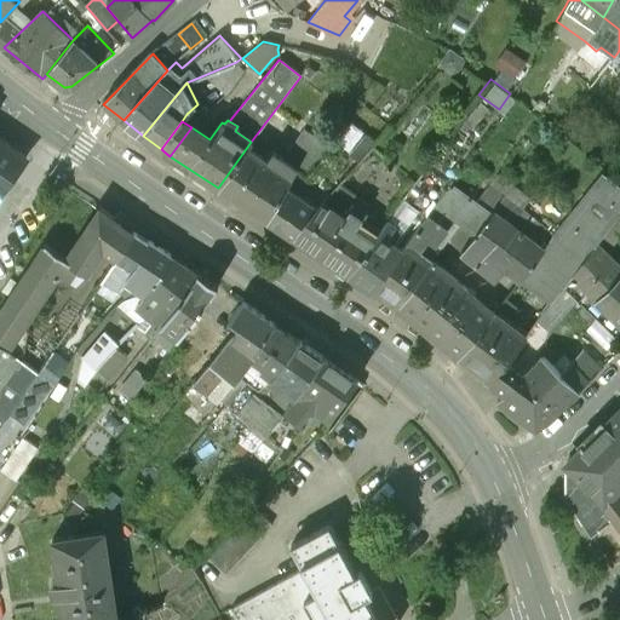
[(282,150),(300,165),(317,144),(299,131),(282,150)]
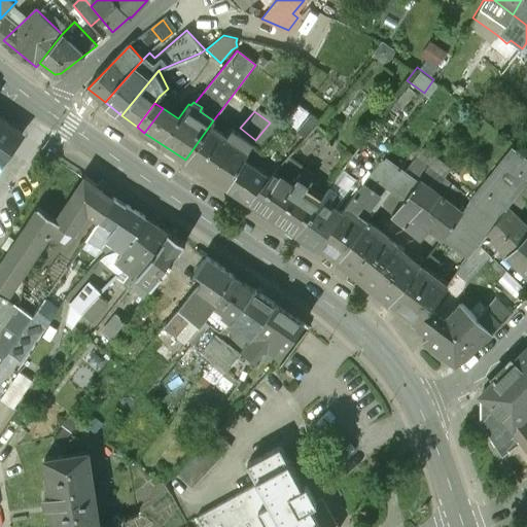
[(0,118),(0,165),(23,135),(0,118)]
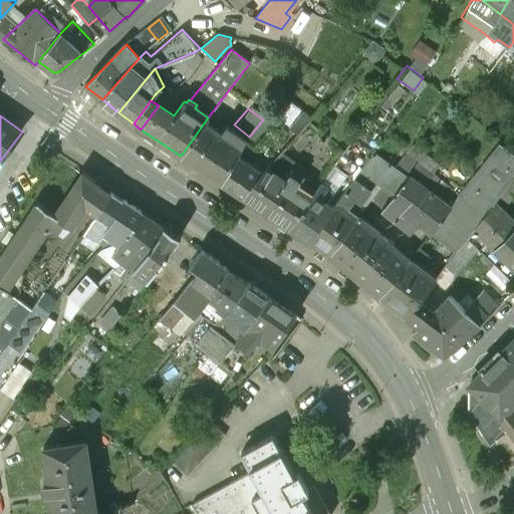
[(215,130),(191,162),(221,181),(234,158),(228,154),(235,142),(241,146),(245,138),(224,125),(219,133),(215,130)]
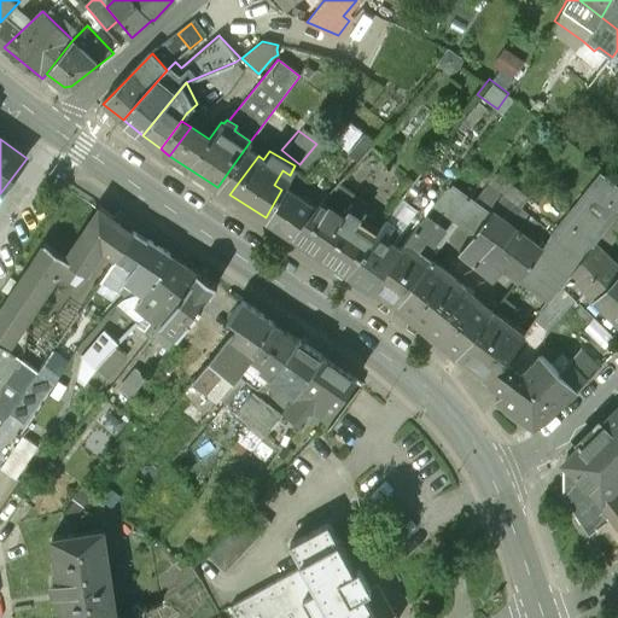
[(541,245),(519,273),(549,299),(560,285),(564,281),(563,280),(593,242),(617,210),(617,187),(599,173),(541,245)]
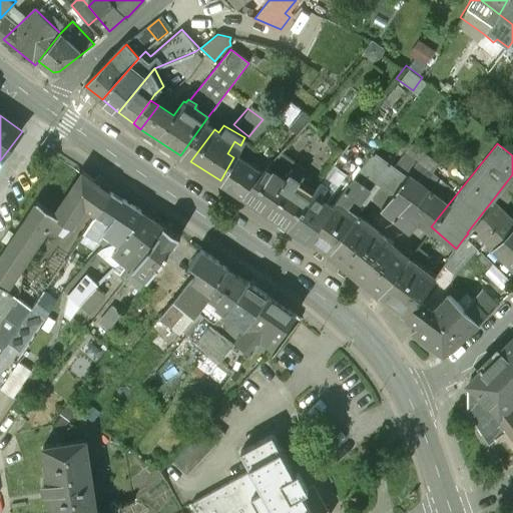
[(394,164),(373,150),(354,174),(336,199),(344,205),(348,203),(354,196),(360,200),(375,178),(393,190),(407,173),(394,164)]
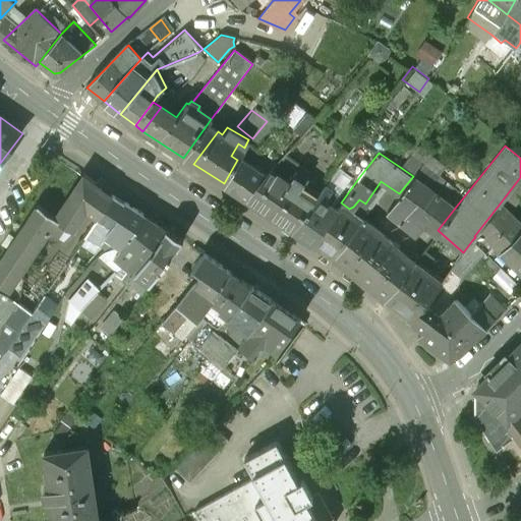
[(456,207),(427,186),(438,174),(409,154),(400,167),(413,176),(399,193),(386,211),(415,233),(424,222),(437,231),(438,230),(456,207)]
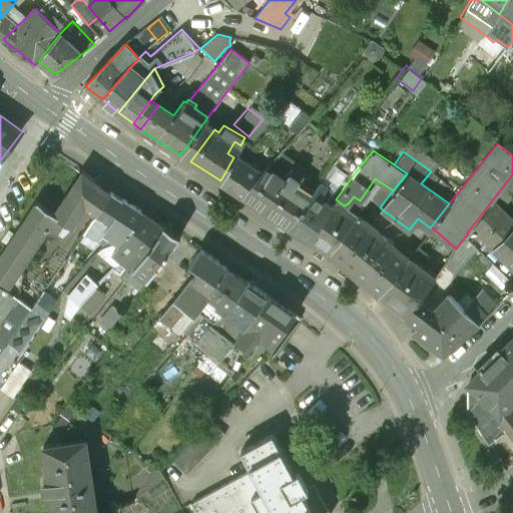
[(262,169),(235,153),(233,157),(220,180),(240,193),(257,174),(262,169)]
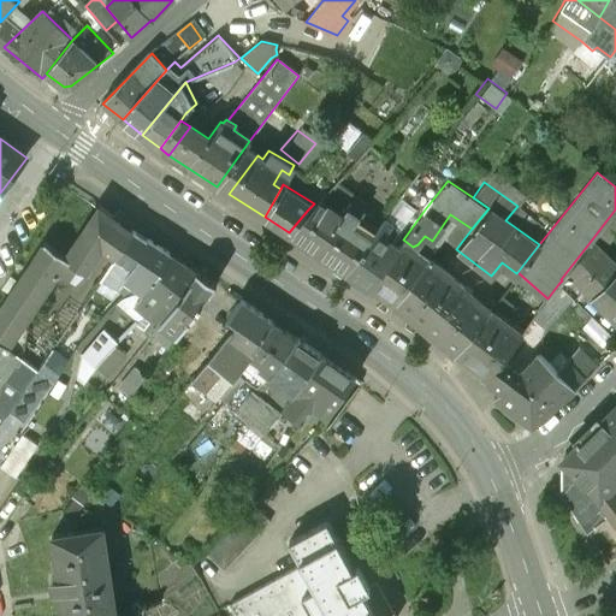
[(381,217),(344,270),(368,286),(398,244),(390,238),(419,199),(404,188),(389,208),(381,217)]
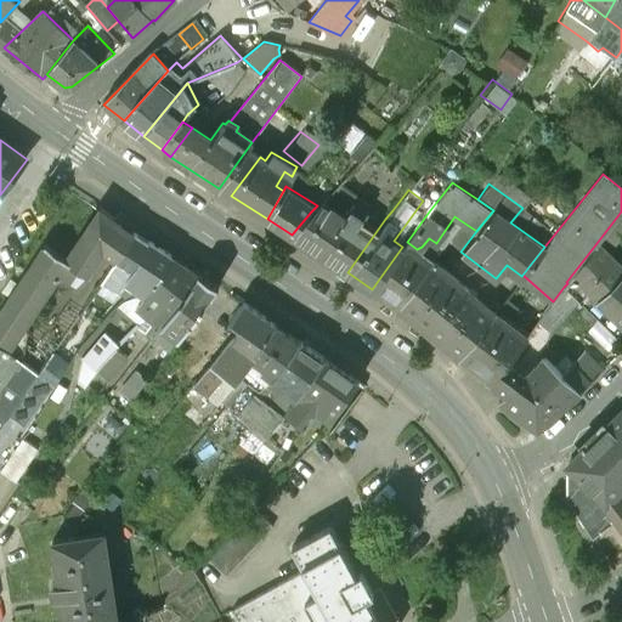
[(340,231),(311,211),(292,235),(343,269),(385,219),(393,210),(371,194),(340,231)]
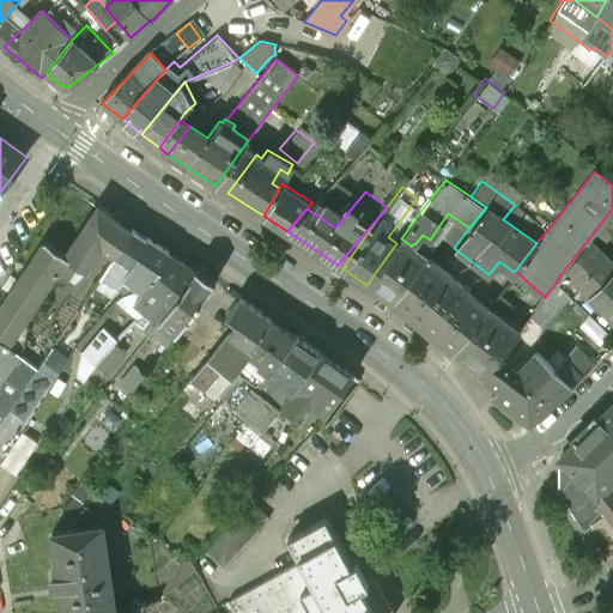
[(67,255),(86,271),(101,250),(115,261),(134,232),(99,207),(66,255),(67,255)]
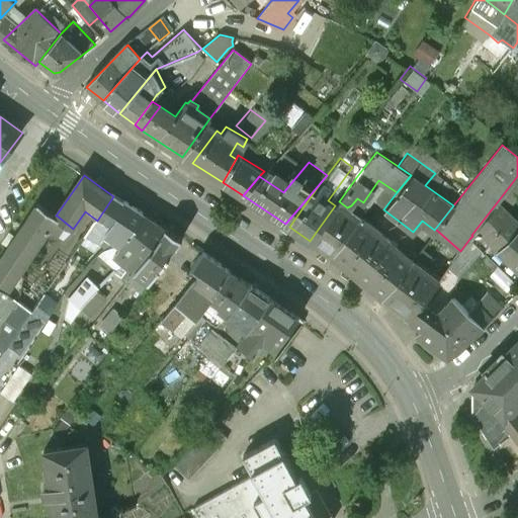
[(146,217),(125,203),(113,196),(97,221),(110,228),(103,238),(120,247),(146,217)]
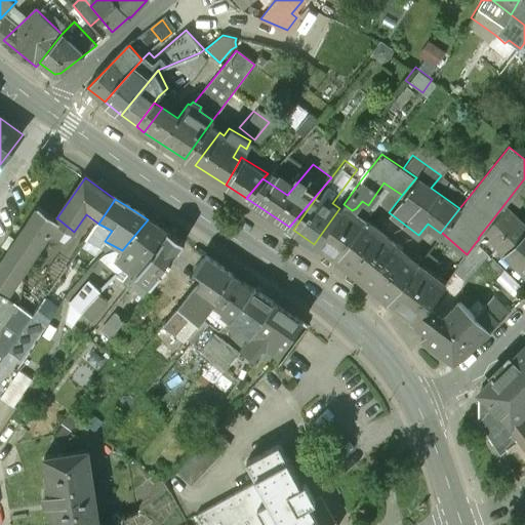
[(339,208),(314,244),(337,260),(366,220),(352,210),(344,204),(339,208)]
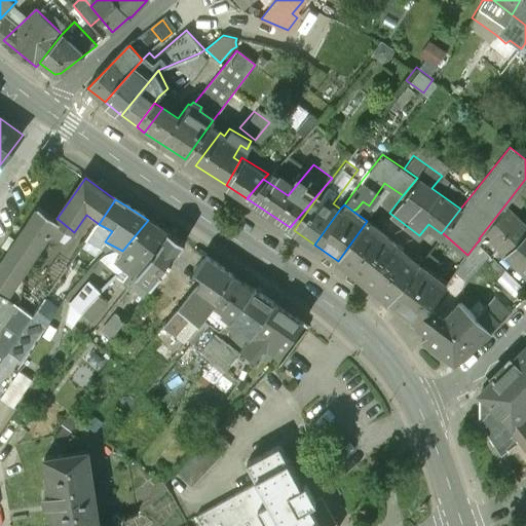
[(39,205),(0,265),(0,290),(33,314),(62,278),(57,275),(54,277),(49,273),(43,280),(29,270),(34,264),(30,261),(58,219),(57,219),(39,205)]
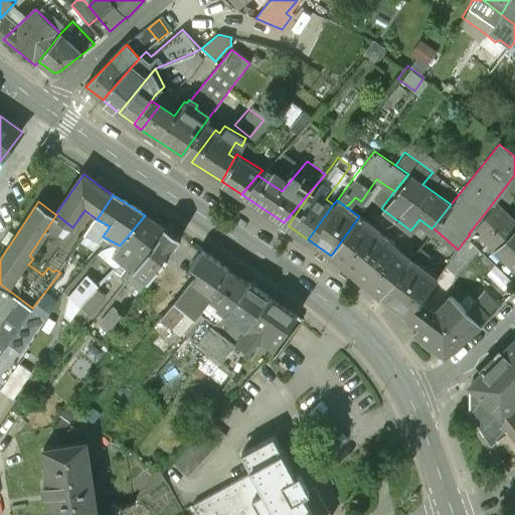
[(514,221),(494,201),(469,233),(470,234),(467,237),(479,249),(487,240),(495,247),(514,226),(514,221)]
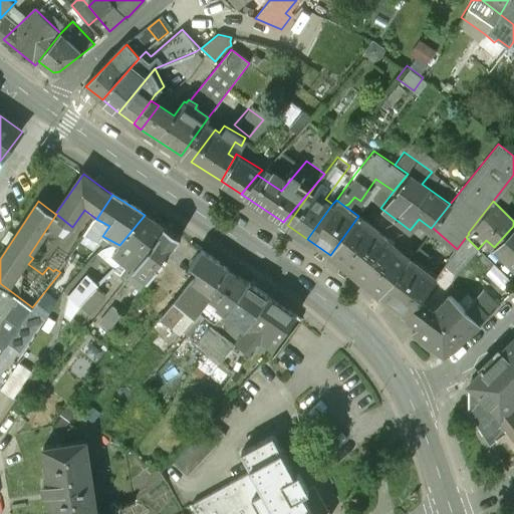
[(145,215),(119,245),(113,252),(124,262),(158,223),(145,215)]
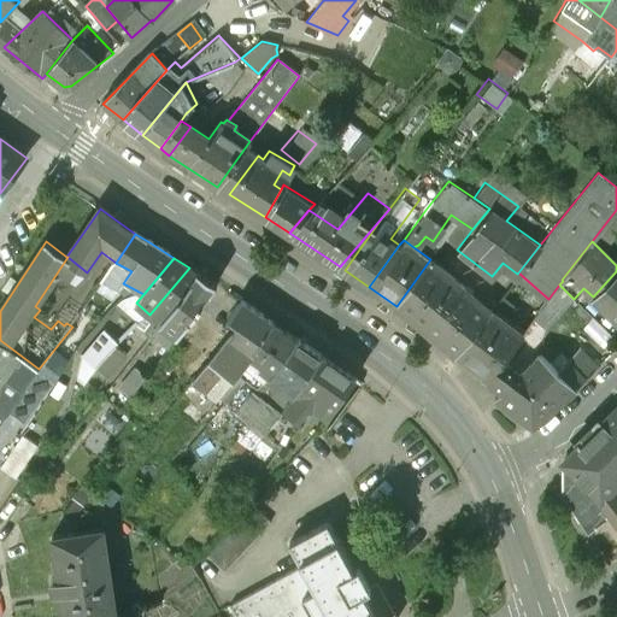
[(477,295),(430,259),(397,306),(441,341),(477,295)]
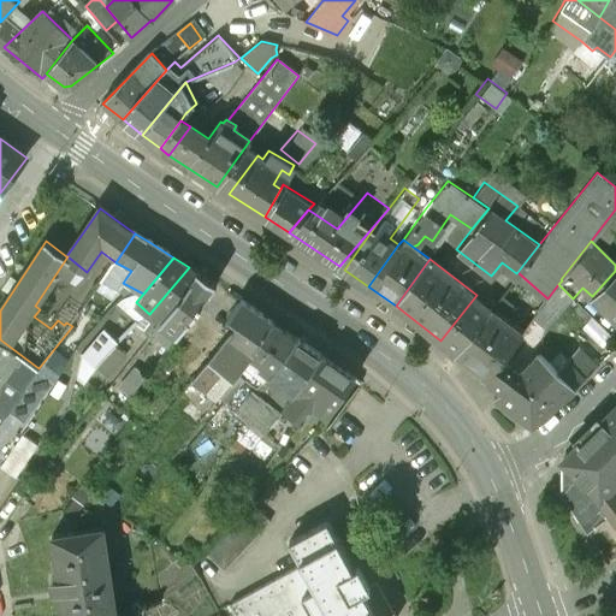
[(189,267),(149,314),(164,325),(202,276),(189,267)]
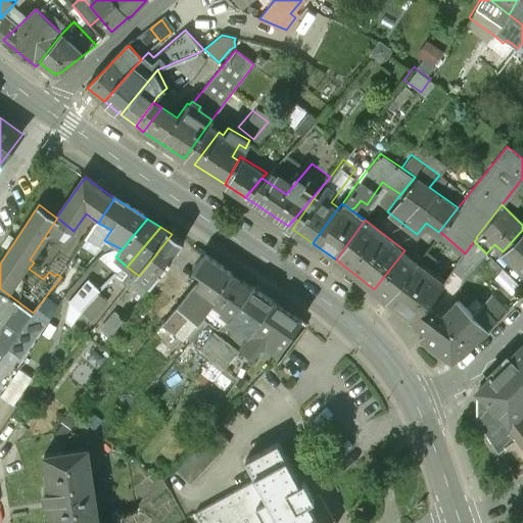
[(522,230),(503,251),(522,270),(522,230)]
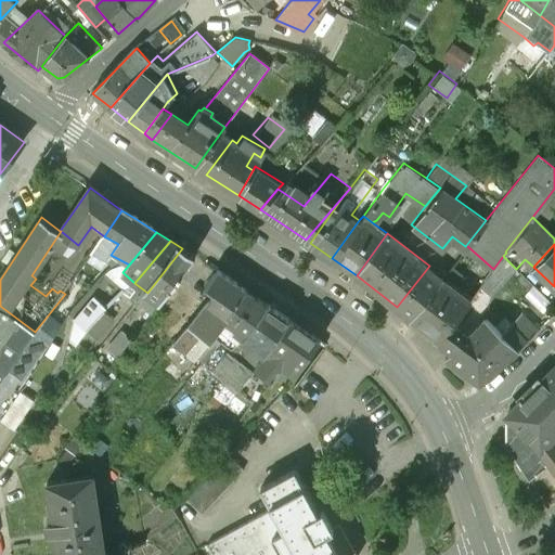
[(182,248),(147,293),(160,302),(196,256),(182,248)]
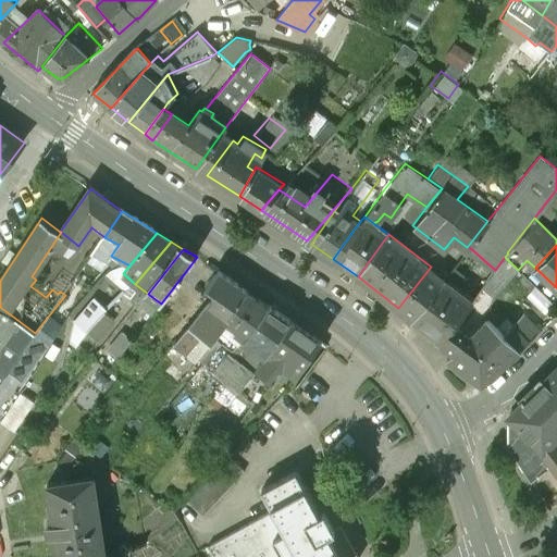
[(495,270),(485,282),(497,292),(518,270),(505,257),(495,270)]
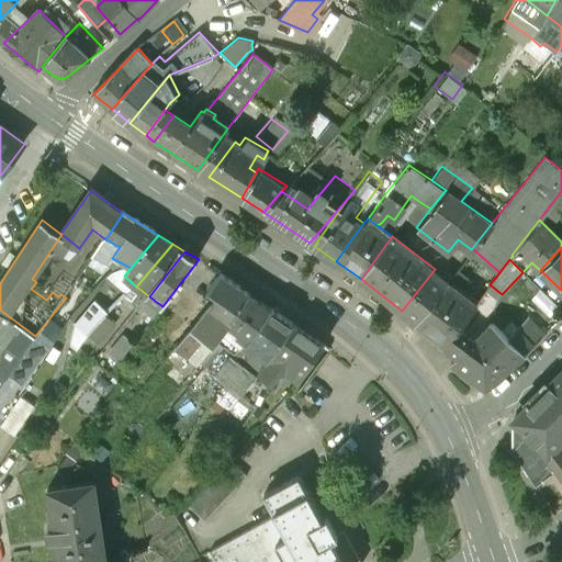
[(448,279),(415,322),(428,333),(464,292),(460,288),(468,276),(458,267),(448,279)]
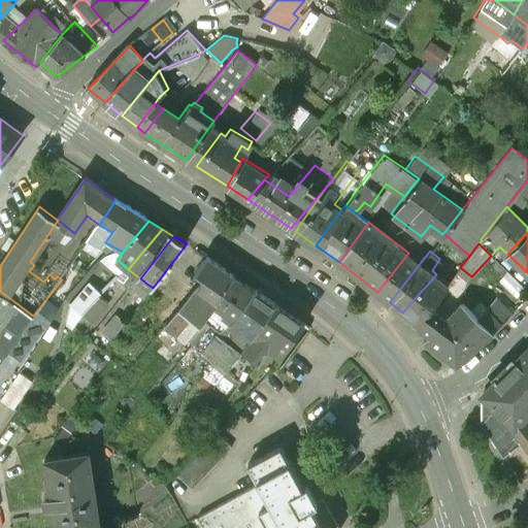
[(408,253),(377,292),(390,302),(421,262),(408,253)]
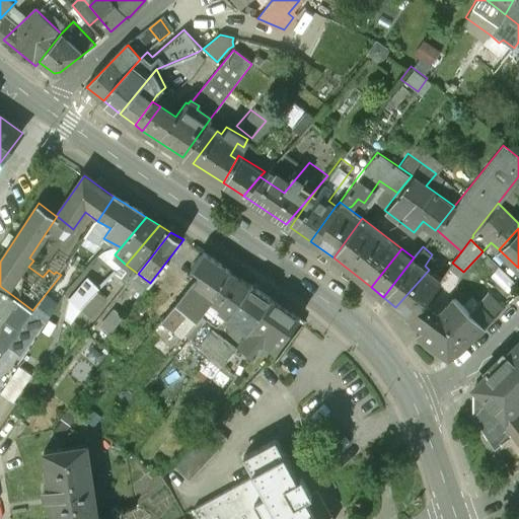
[(230,272),(204,252),(202,253),(203,253),(192,267),(201,275),(196,281),(192,285),(189,291),(163,319),(171,326),(170,326),(174,330),(189,314),(196,320),(216,296),(214,294),(230,272)]
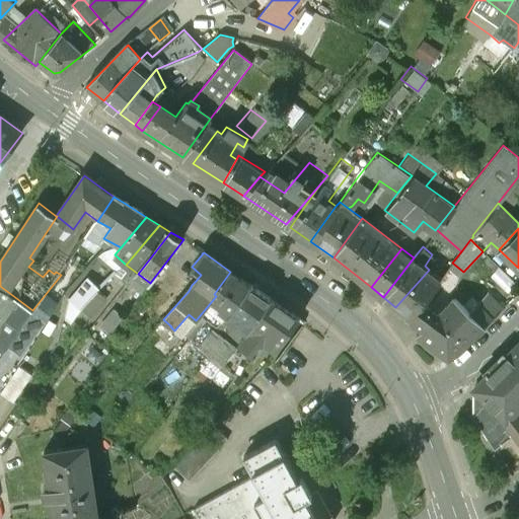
[(117,272),(103,260),(91,271),(104,284),(117,272)]
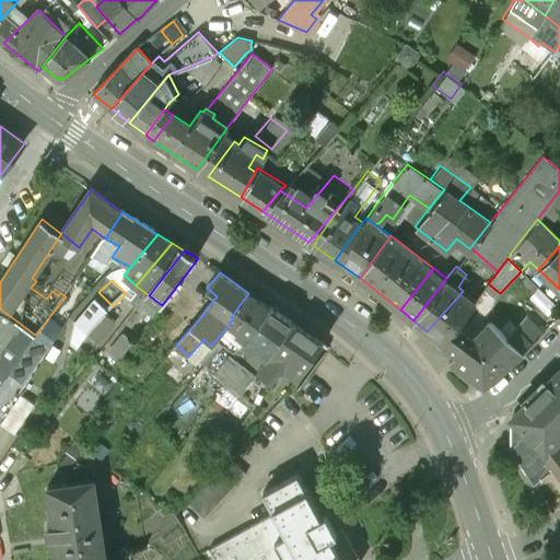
[(475,300),(463,291),(427,331),(441,342),(455,325),(475,300)]
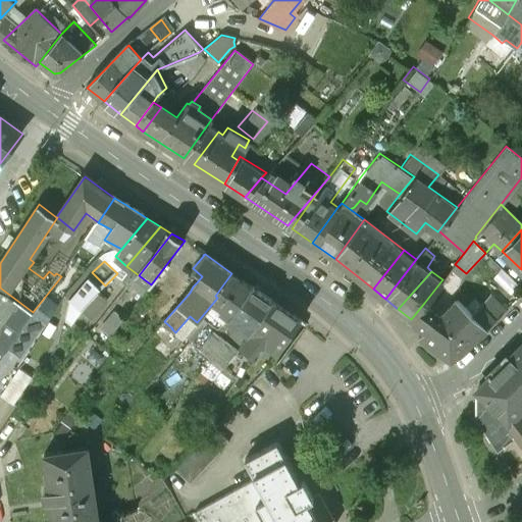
[(222,300),(212,312),(225,321),(253,288),(243,280),(226,302),(222,300)]
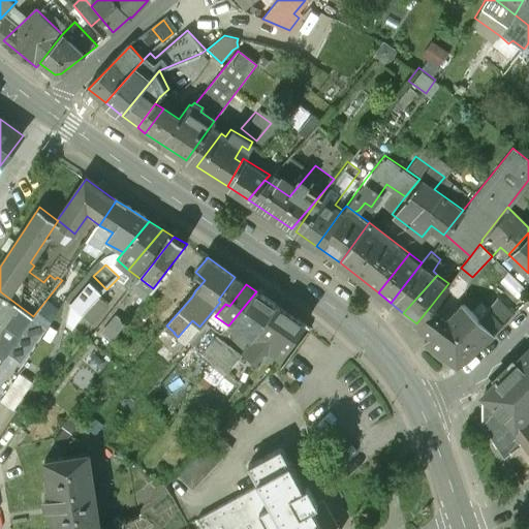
[(91,305),(74,289),(63,301),(84,315),(90,306),(91,305)]
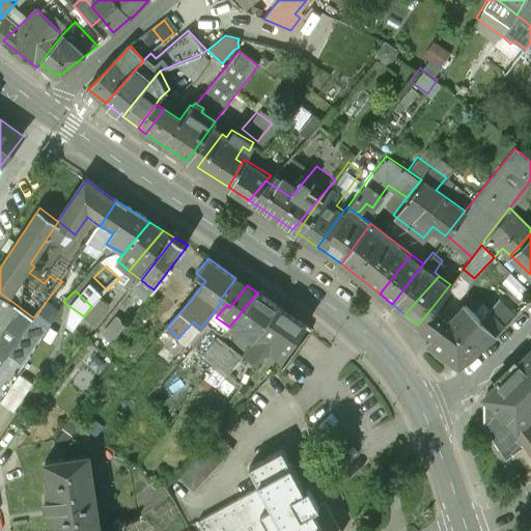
[(448,320),(431,308),(418,325),(432,335),(425,340),(459,367),(516,315),(492,291),(479,302),(473,298),(448,320)]
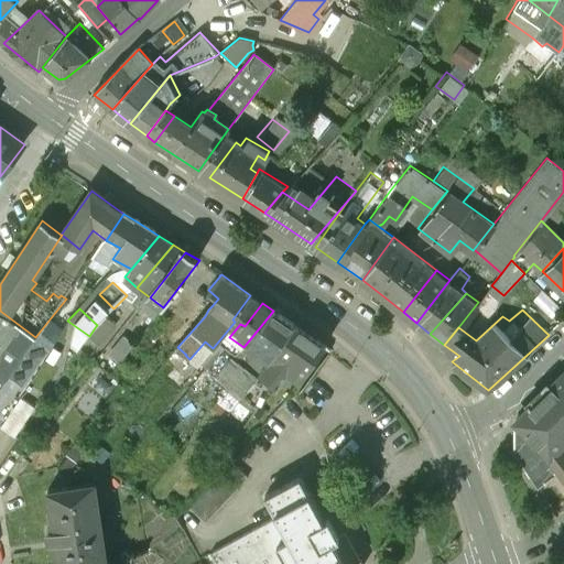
[(0,375),(7,379),(35,337),(0,311),(0,375)]
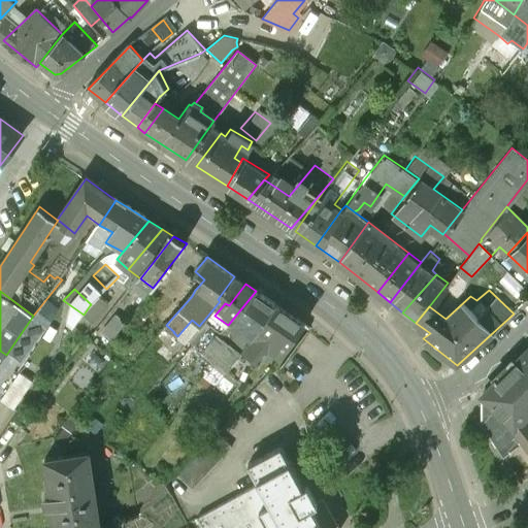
[(91,304),(90,305),(84,315),(93,322),(109,301),(100,295),(91,304)]
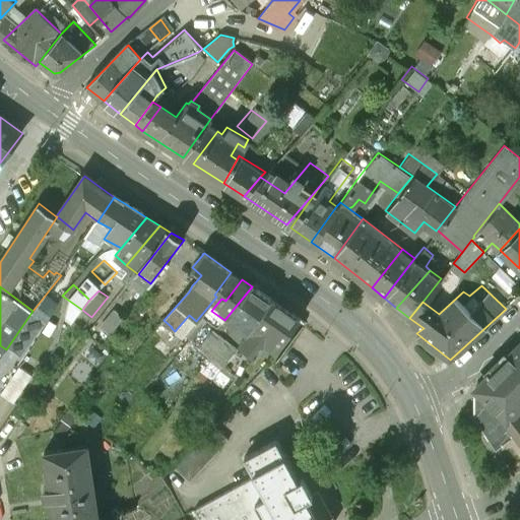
[(258,291),(241,316),(251,323),(268,299),(258,291)]
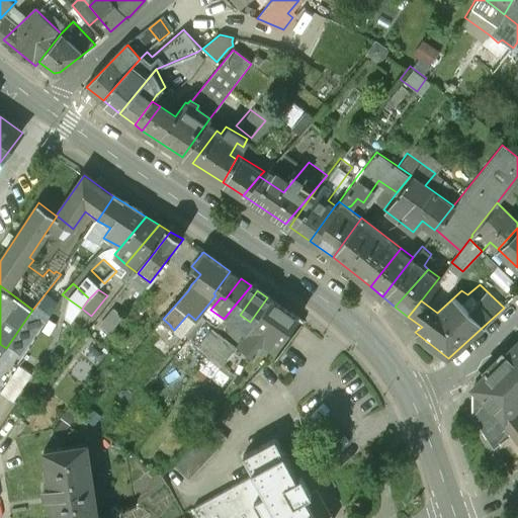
[(239,339),(222,362),(235,371),(258,340),(275,353),(300,319),(270,298),(239,339)]
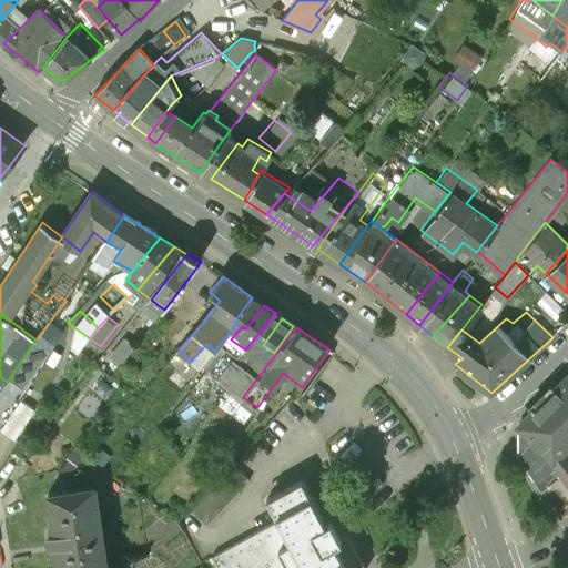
[(134,346),(125,338),(111,357),(120,365),(134,346)]
